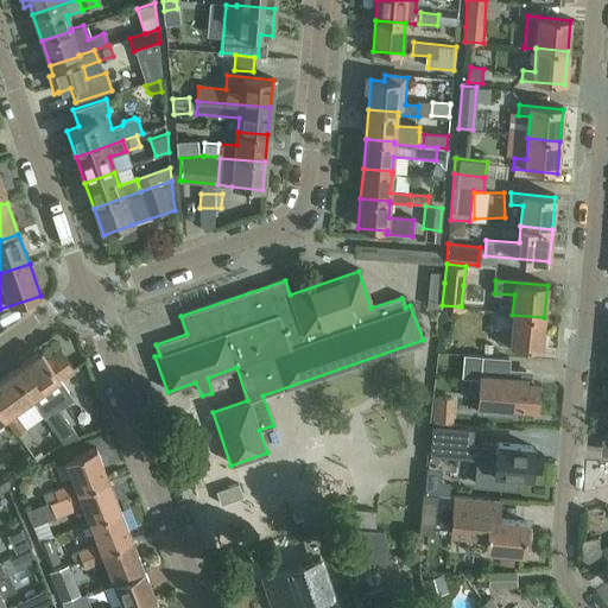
[(544,317),(512,315),(511,335),(499,335),(499,346),(542,349),(544,317)]
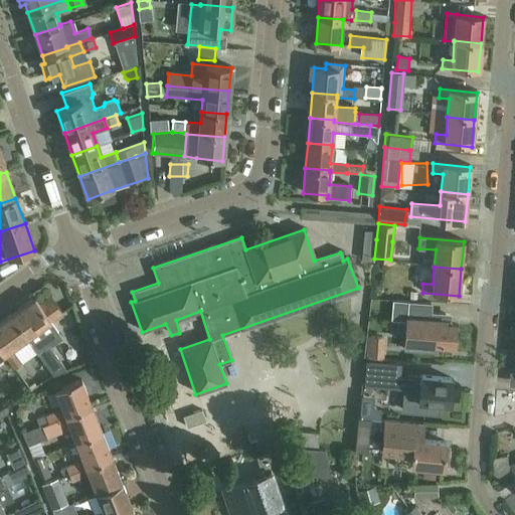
[(50,321),(34,299),(11,315),(27,338),(26,339),(52,376),(65,371),(48,347),(61,338),(49,322),(50,321)]
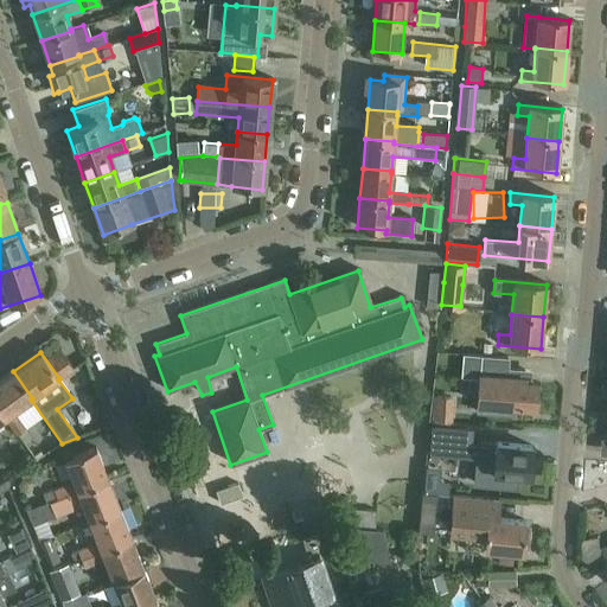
[(506,370),(508,358),(467,355),(465,374),(479,375),(479,379),(478,379),(477,403),(478,403),(477,413),(512,415),(513,406),(535,408),(536,383),(523,383),(524,371),(506,370)]
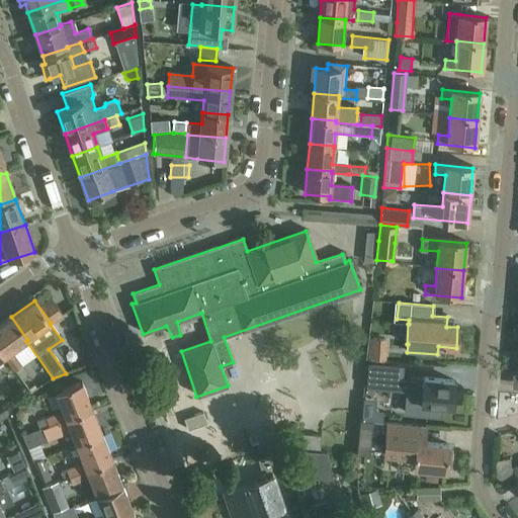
[(11,317),(0,325),(0,348),(5,356),(3,357),(14,372),(15,371),(20,378),(26,374),(22,367),(21,366),(36,355),(26,341),(27,340),(11,317)]
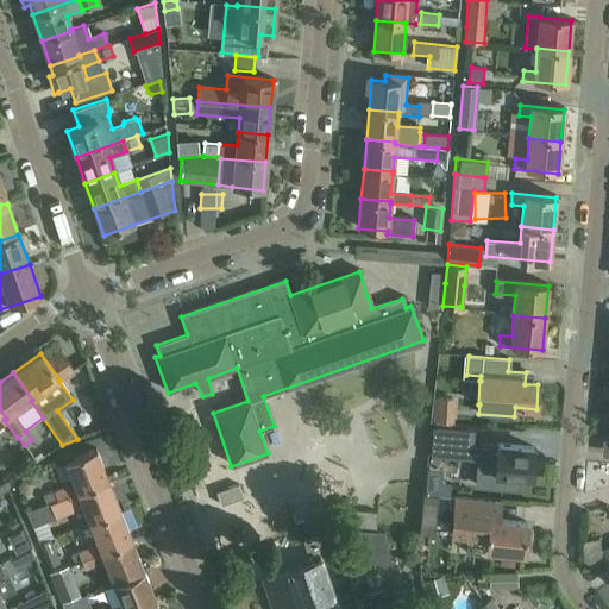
[(433,422),(454,424),(456,397),(435,396),(433,422)]
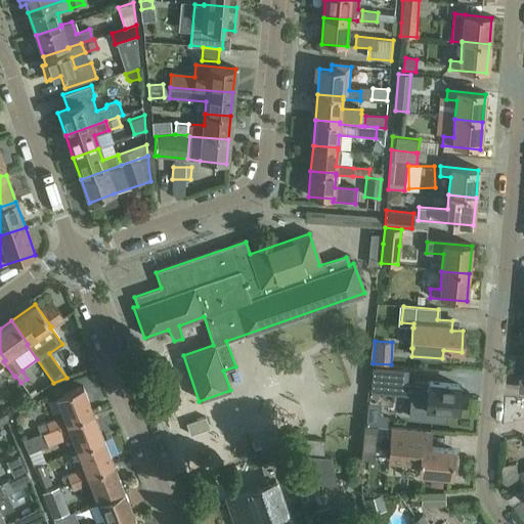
[(372,392),(403,394),(403,385),(404,385),(405,384),(406,372),(374,368),(372,392)]
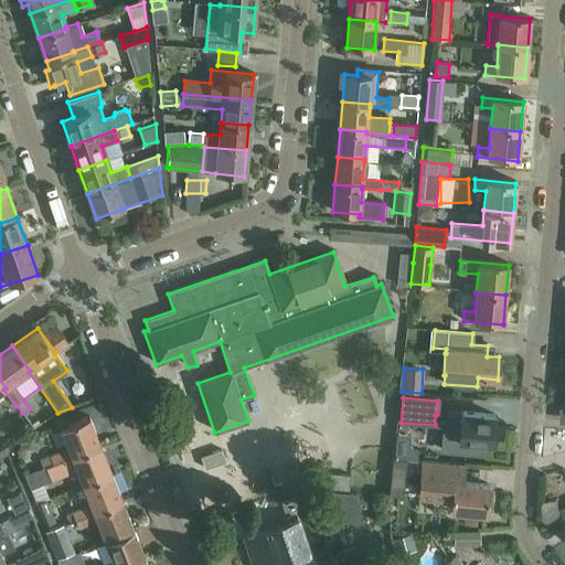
[(435,415),(435,425),(445,426),(460,427),(459,441),(493,445),(496,416),(461,413),(461,414),(446,413),(446,414),(437,414),(436,415),(435,415)]
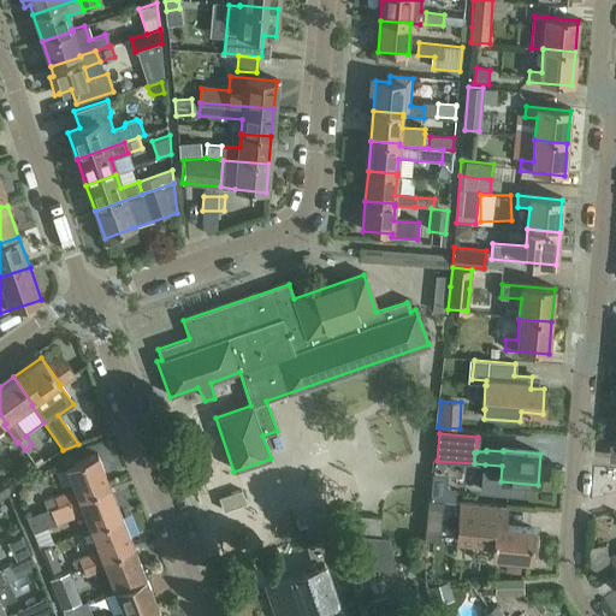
[(54,498),(43,503),(47,510),(47,511),(51,509),(108,487),(96,455),(65,468),(75,490),(54,498)]
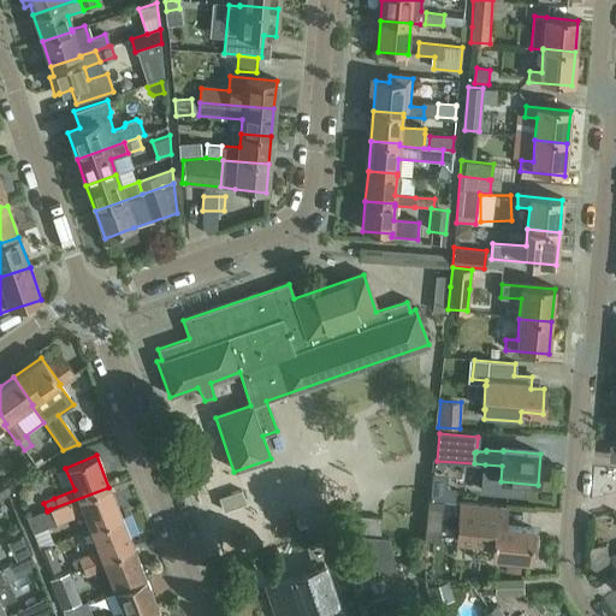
[(120,517),(108,487),(51,509),(57,523),(83,513),(90,529),(120,517)]
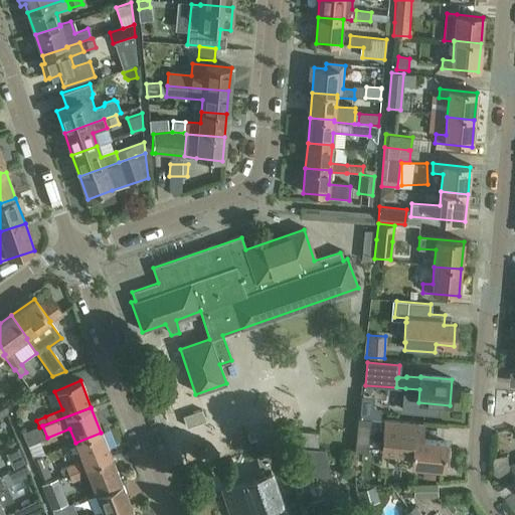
[(186,427),(205,421),(201,411),(182,417),(186,427)]
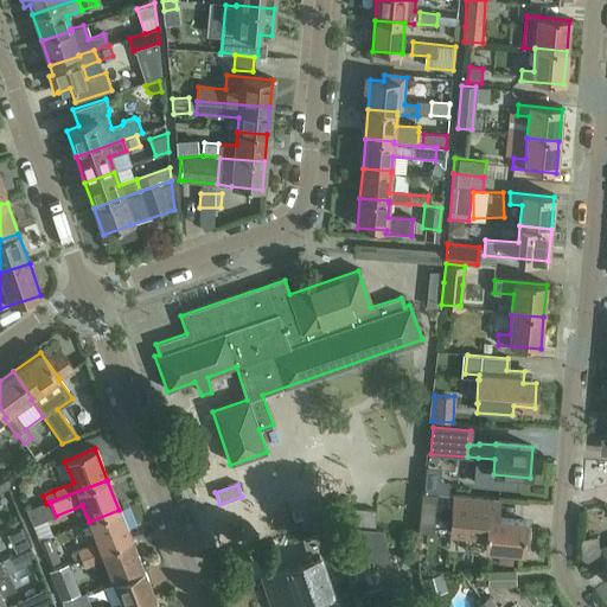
[(421,491),(417,530),(434,531),(438,492),(421,491)]
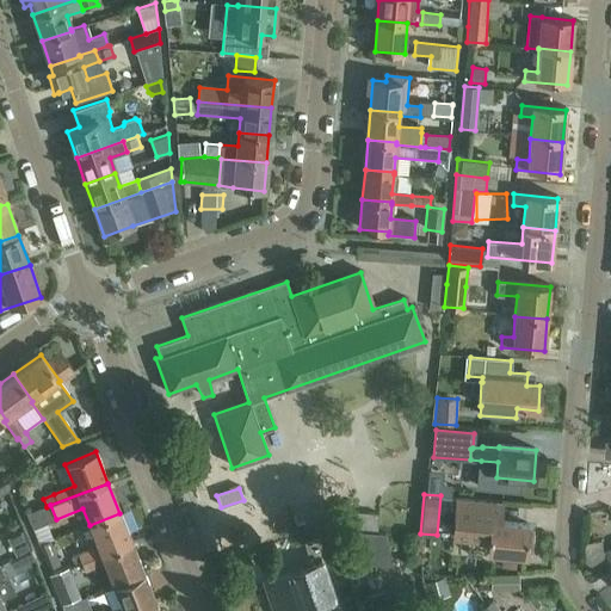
[(457,500),(455,520),(461,520),(460,538),(489,541),(489,553),(526,556),(526,554),(532,554),(532,553),(534,537),(529,537),(530,525),(501,523),(492,522),(493,503),(457,500)]
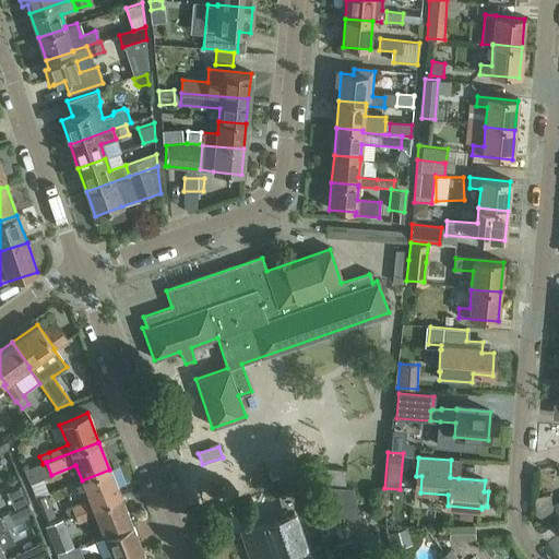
[(43,464),(43,463),(24,470),(30,483),(51,475),(46,462),(43,464)]
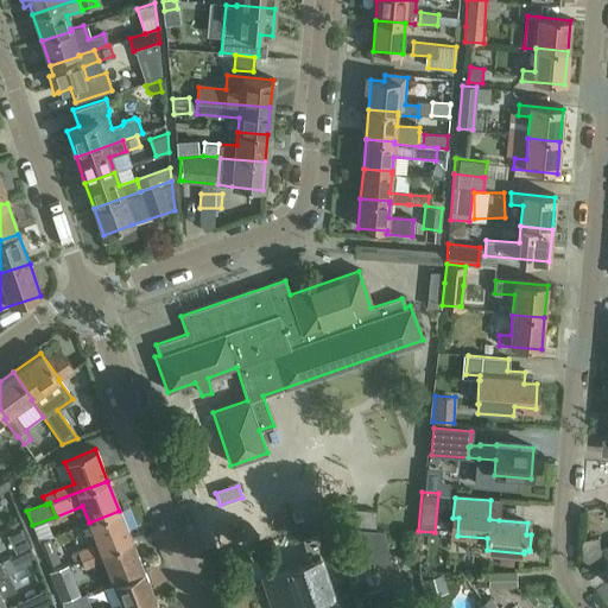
[(352,526),(375,527),(377,511),(353,508),(352,526)]
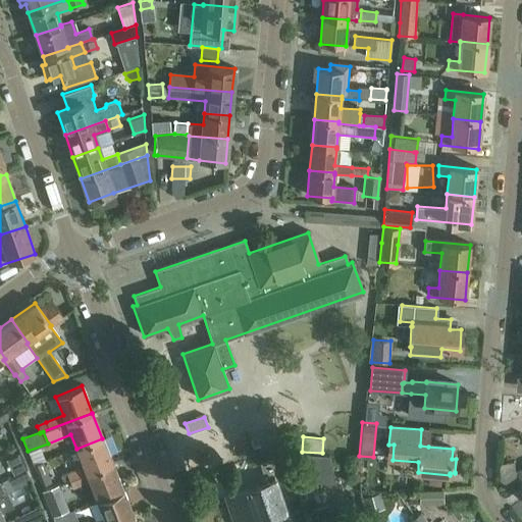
[(102,438),(76,449),(84,467),(66,474),(69,481),(112,464),(102,438)]
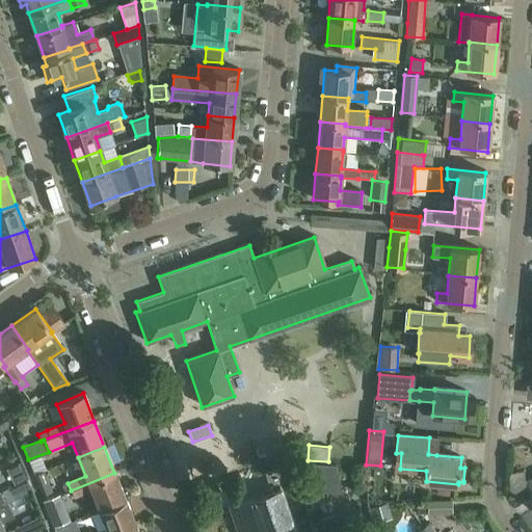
[(294,460),(303,500),(342,491),(336,464),(294,460)]
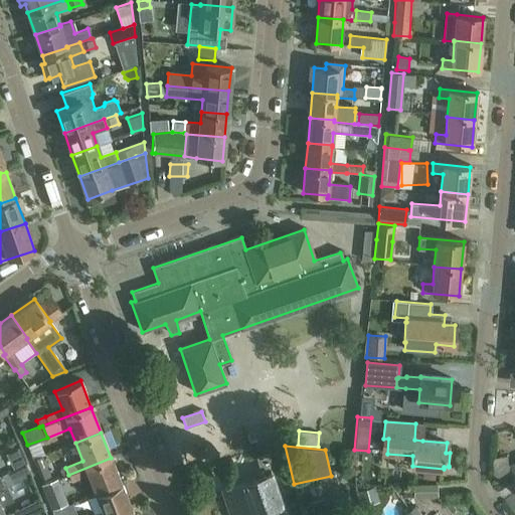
[(282,448),(256,457),(261,469),(286,460),(282,448)]
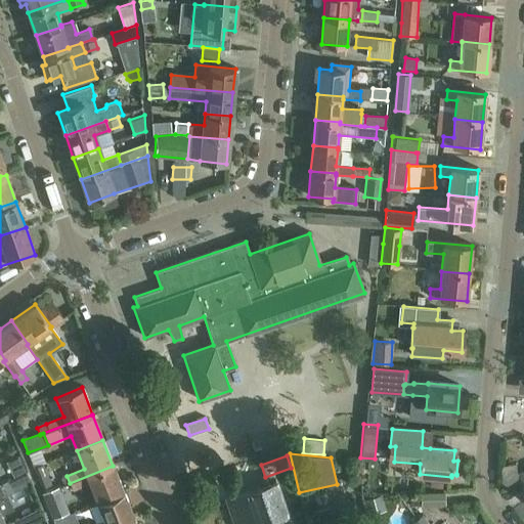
[(123,491),(113,466),(70,483),(73,490),(89,484),(96,503),(123,491)]
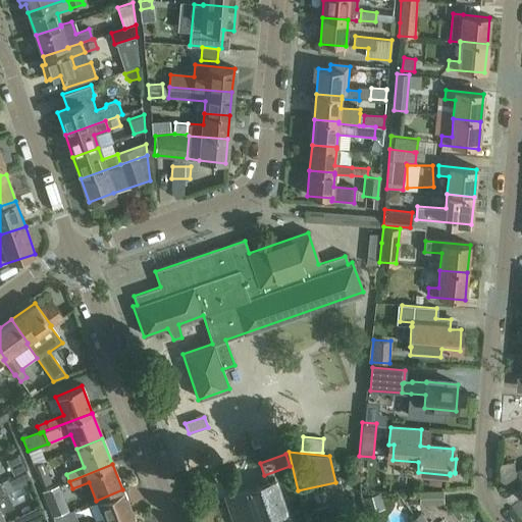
[(0,496),(5,493),(4,493),(32,479),(25,469),(0,481),(0,496)]
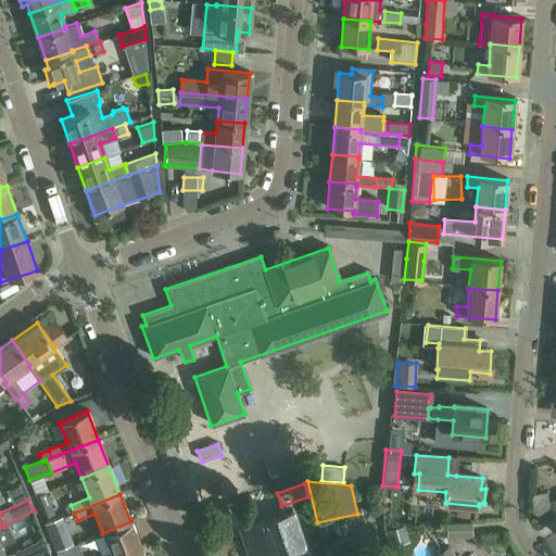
[(268,555),(306,543),(295,510),(239,529),(248,555),(268,555)]
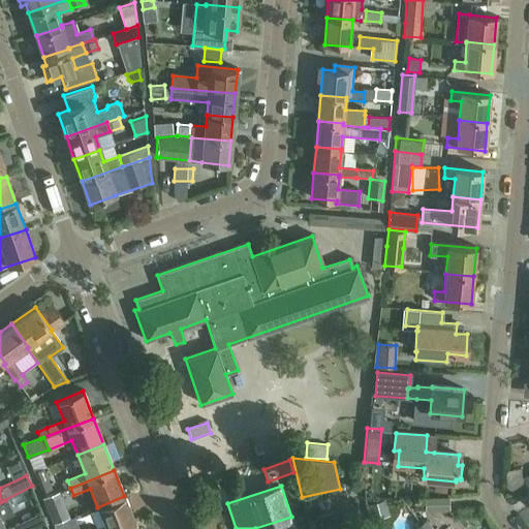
[(59,491),(43,497),(48,508),(63,502),(59,491)]
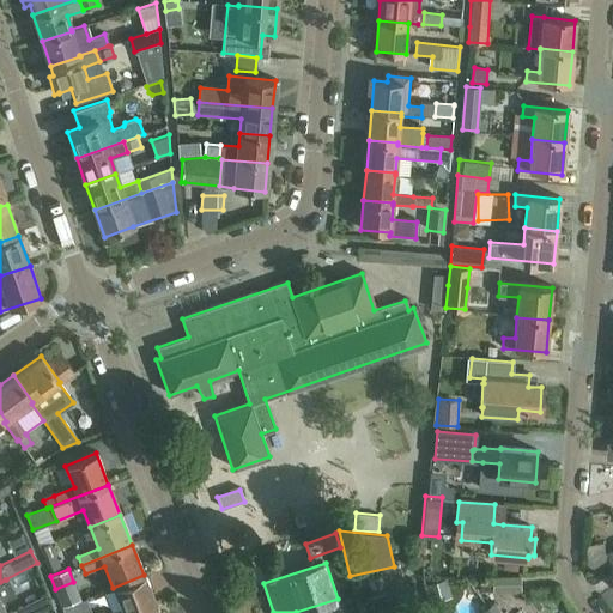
[(139,612),(157,606),(144,575),(113,588),(122,610),(113,612),(139,612)]
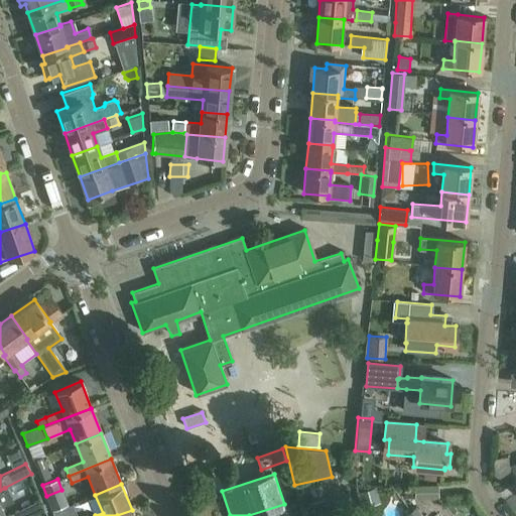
[(414,485),(414,491),(415,500),(439,499),(439,484),(414,485)]
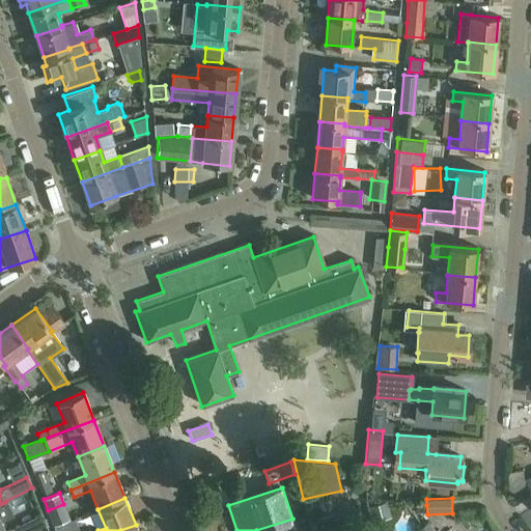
[(0,530),(38,530),(46,528),(39,514),(5,530),(4,530),(0,522),(11,515),(5,502),(0,504),(0,530)]
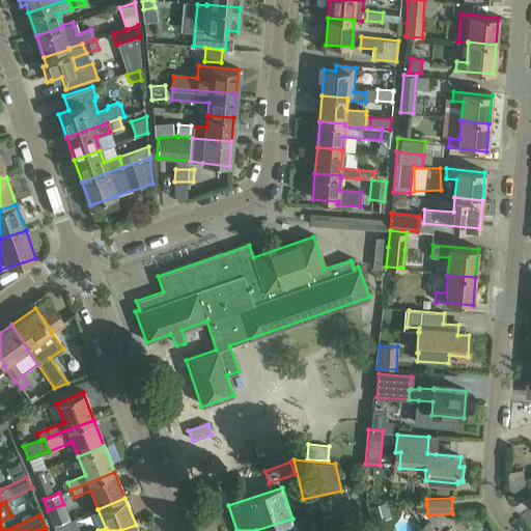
[(416,530),(436,530),(428,521),(416,530)]
